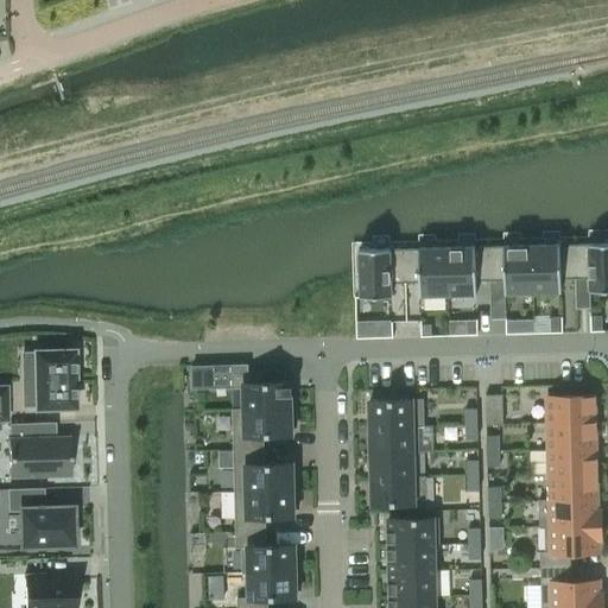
[(607,242),(600,242),(575,244),(575,274),(575,278),(589,278),(589,291),(607,290),(607,242)]
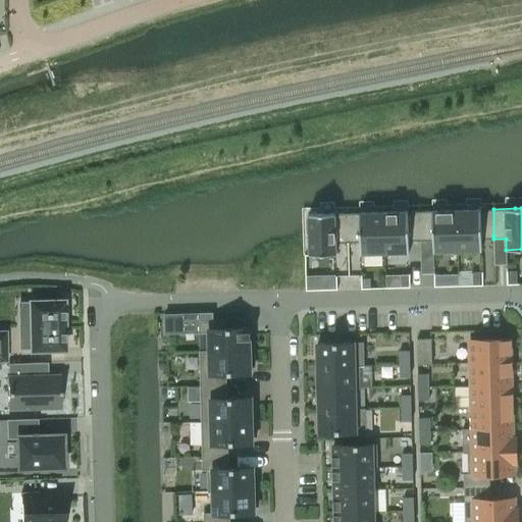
[(460,210),(457,210),(458,251),(482,251),(481,240),(493,239),(493,236),(493,209),(460,210)]
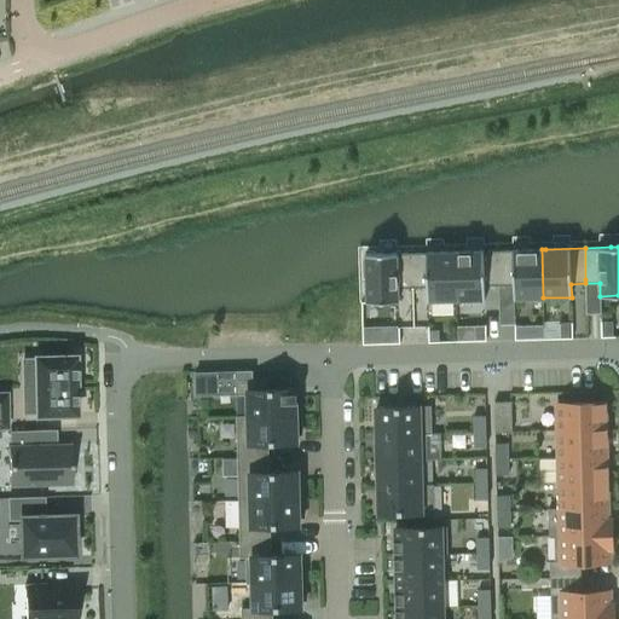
[(543,298),(542,249),(498,250),(498,266),(499,285),(514,285),(514,299),(525,299),(543,298)]
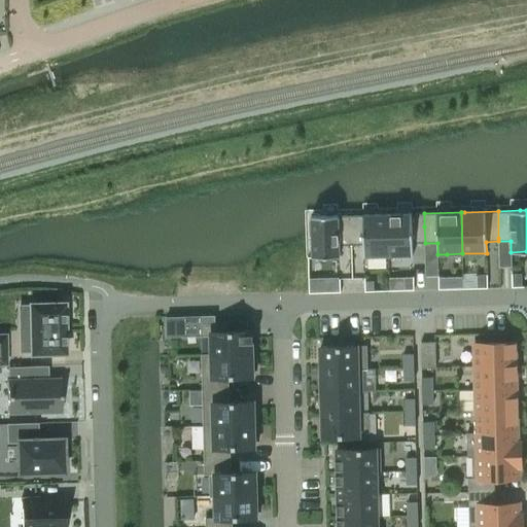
[(424,226),(424,213),(387,214),(388,255),(413,255),(413,243),(420,243),(425,243),(424,226)]
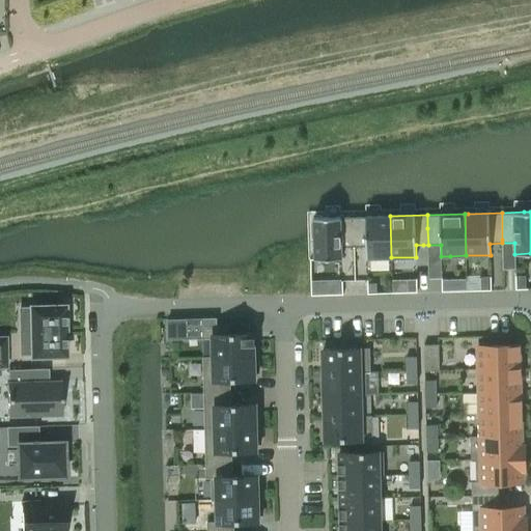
[(390,216),(354,217),(354,247),(366,247),(367,258),(391,257),(390,216)]
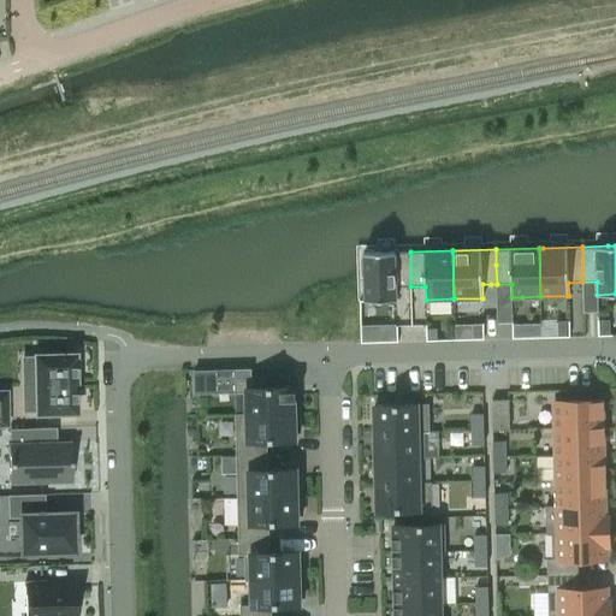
[(410,286),(410,252),(365,253),(365,259),(361,259),(361,276),(365,276),(366,301),(397,301),(396,286),(403,286),(410,286)]
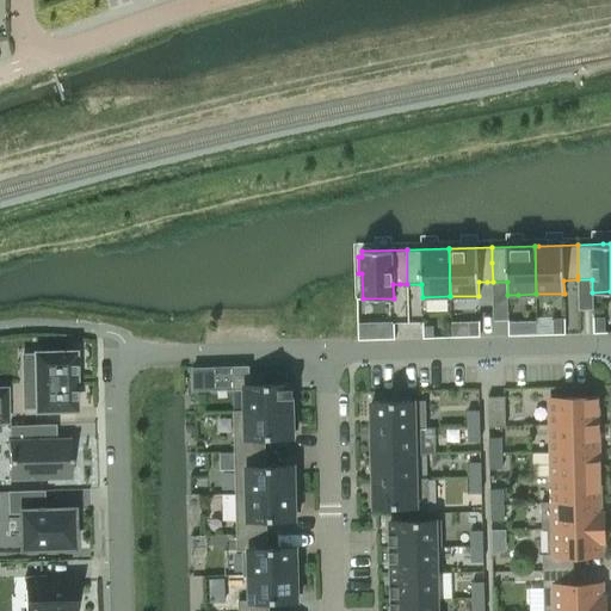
[(605,318),(594,318),(594,332),(605,331),(605,318)]
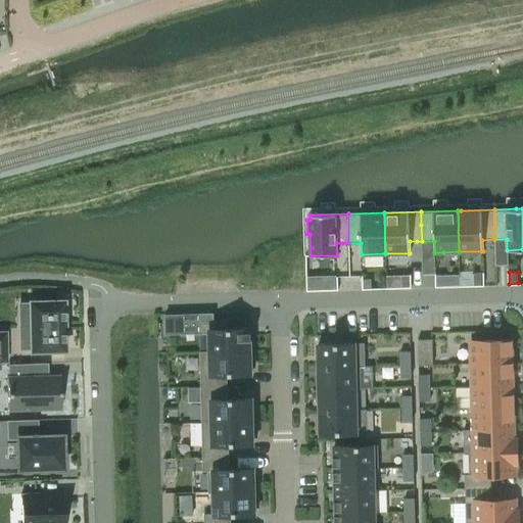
[(482,273),(474,273),(474,285),(483,284),(482,273)]
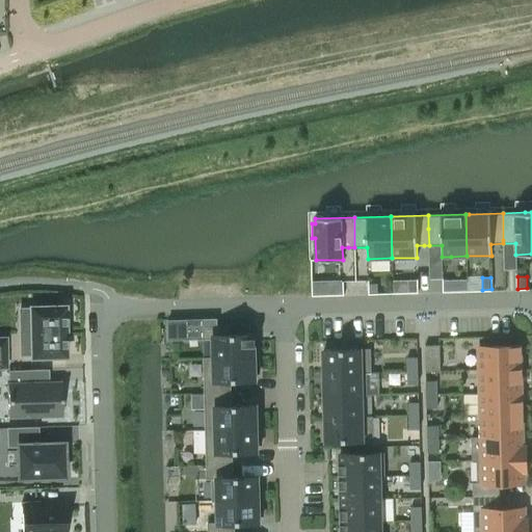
[(417,281),(408,281),(408,293),(417,293),(417,281)]
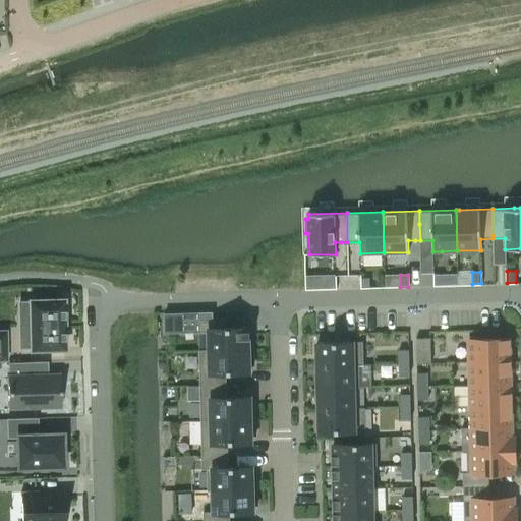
[(335,276),(306,277),(306,289),(335,288),(335,276)]
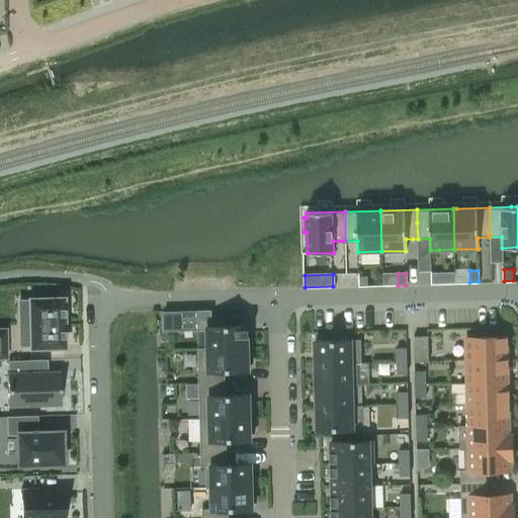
[(367,276),(359,276),(359,286),(367,286),(367,276)]
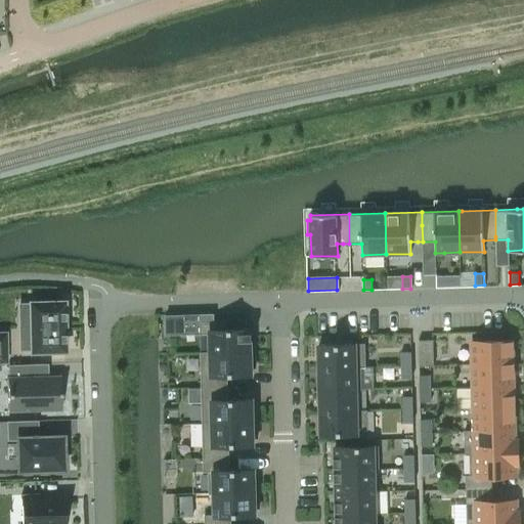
[(62,302),(30,302),(30,325),(19,326),(20,348),(30,348),(30,351),(63,351),(62,302)]
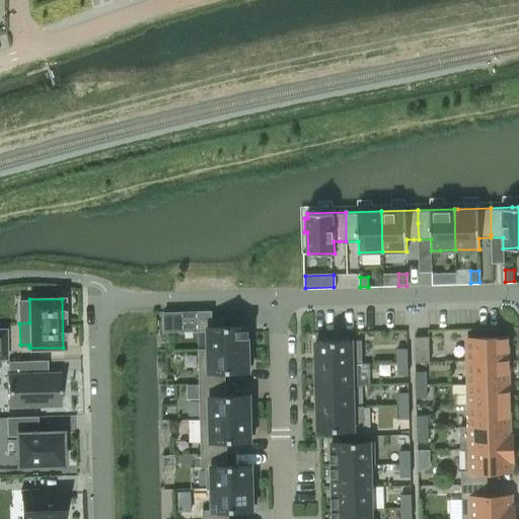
[(211,310),(198,311),(198,319),(198,331),(208,330),(208,349),(208,350),(252,348),(251,332),(248,332),(248,325),(224,326),(223,318),(211,318),(211,310)]
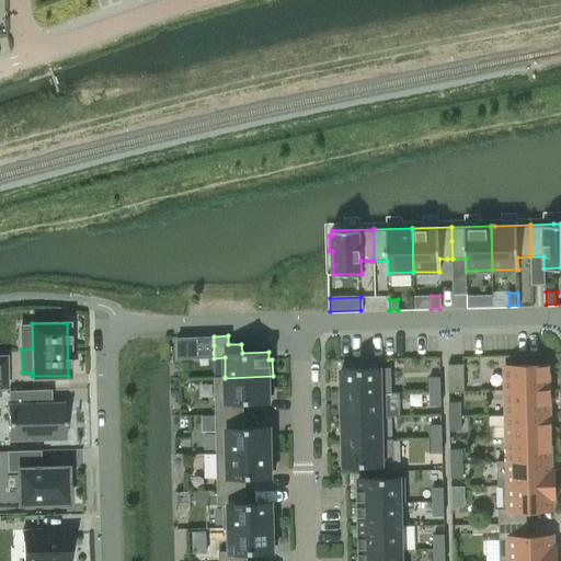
[(448,364),(448,392),(465,391),(464,364),(448,364)]
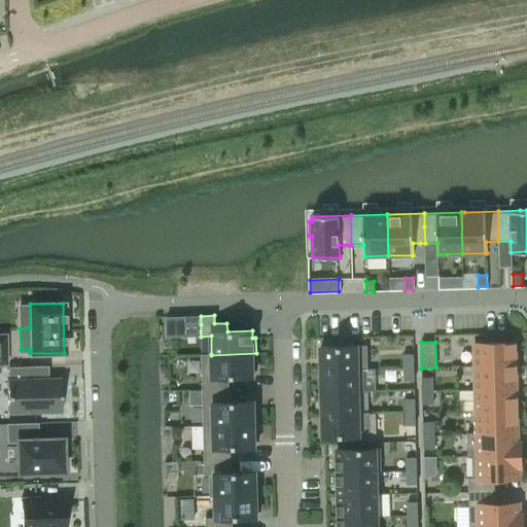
[(475,344),(476,366),(516,365),(515,343),(475,344)]
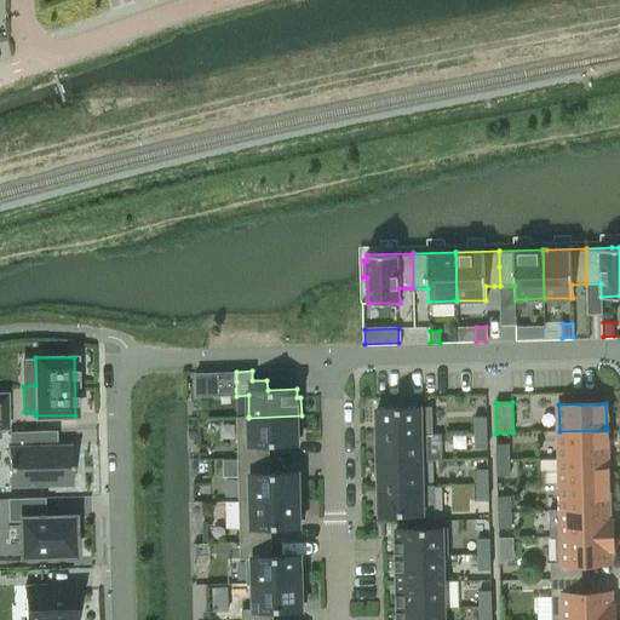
[(426,434),(426,435),(432,435),(431,407),(377,408),(378,435),(426,434)]
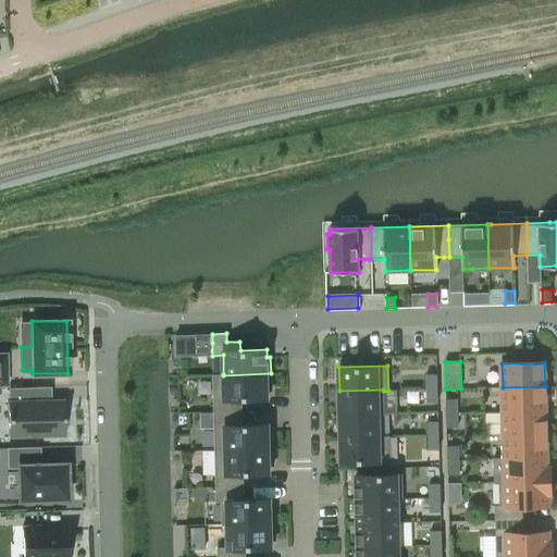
[(223,374),(213,374),(214,412),(242,411),(242,399),(268,398),(268,391),(271,391),(271,373),(223,375),(223,374)]
